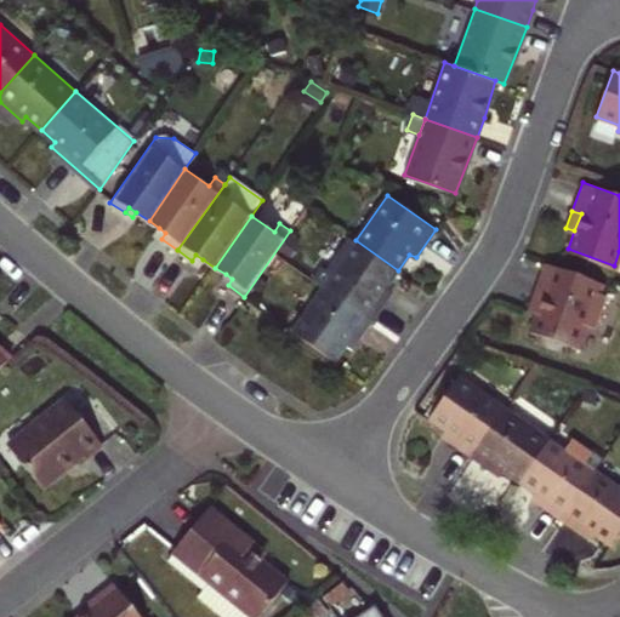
[(165,233),(159,228),(154,234),(161,239),(165,233)]
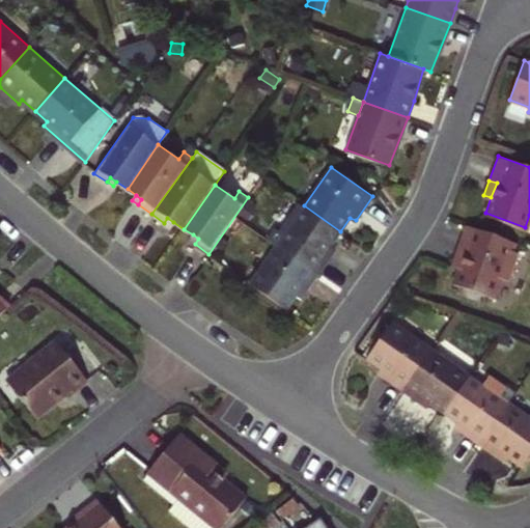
[(268,238),(277,245),(318,273),(336,248),(332,245),(340,231),(304,205),(299,202),(280,229),(276,226),(268,238)]
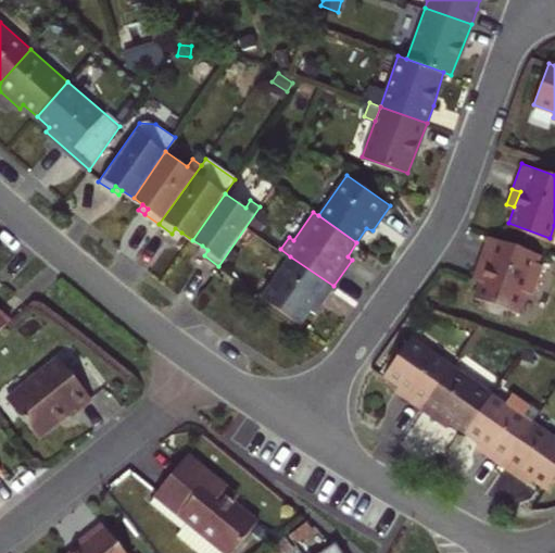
[(175,228),(172,234),(178,238),(181,233),(175,228)]
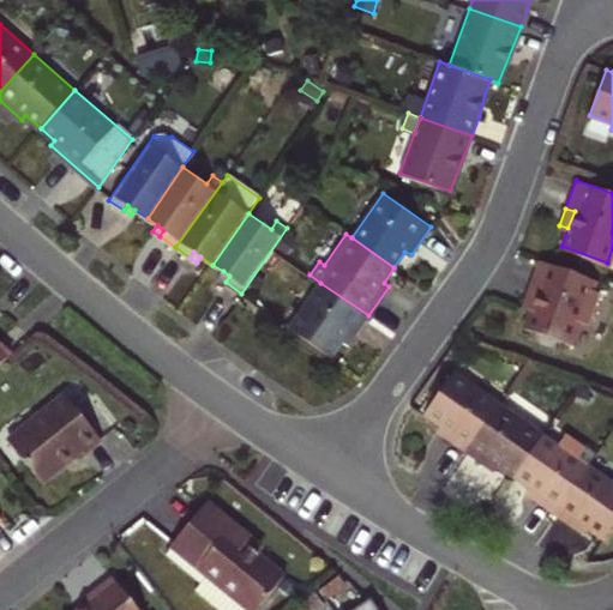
[(539,291),(533,309),(526,327),(574,343),(583,318),(594,321),(605,289),(594,285),(595,278),(540,259),(530,288),(539,291)]
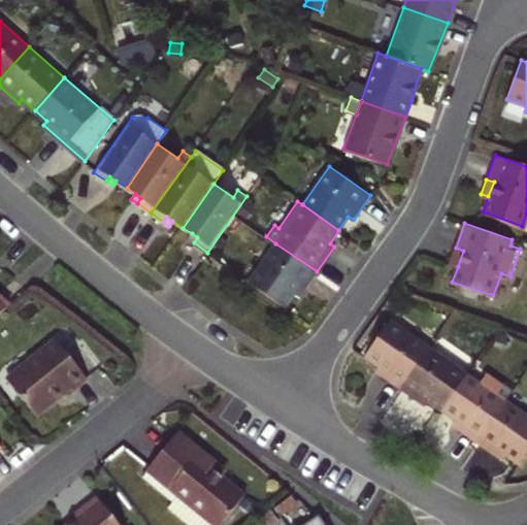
[(197,237),(192,233),(189,238),(194,242),(197,237)]
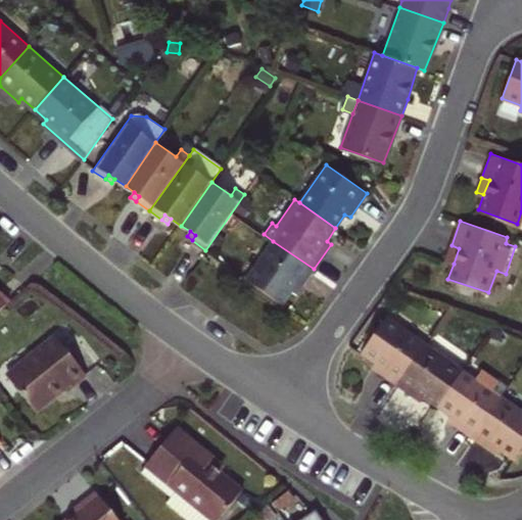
[(314,269),(273,241),(246,279),(282,303),(291,290),(296,293),(314,269)]
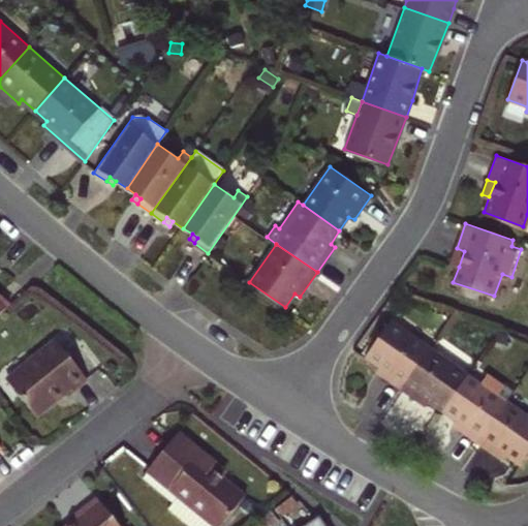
[(451,265),(459,267),(464,251),(457,248),(451,265)]
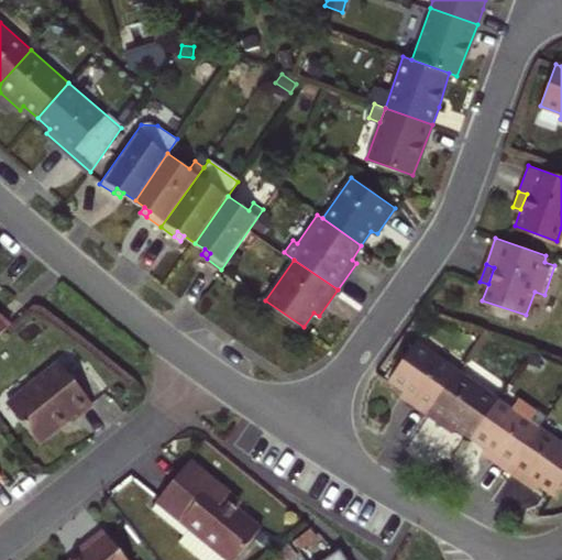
[(0,333),(11,325),(0,315),(0,333)]
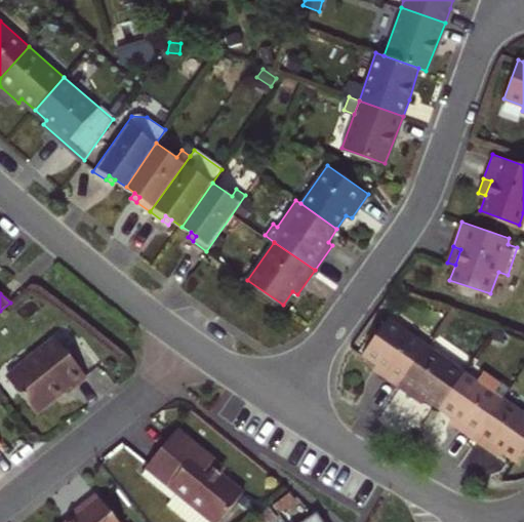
[(399,385),(427,345),(389,317),(364,352),(379,362),(375,369),(399,385)]
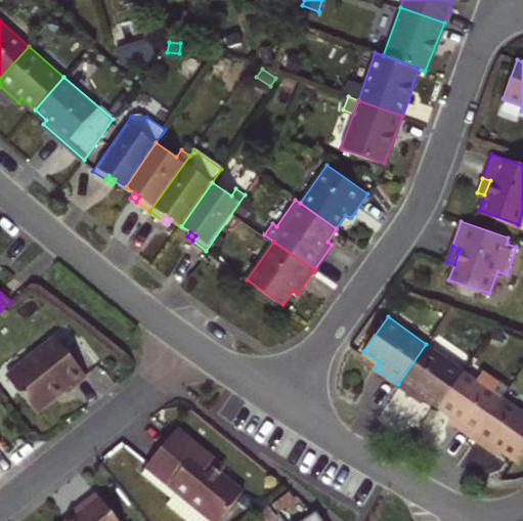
[(57,335),(8,375),(36,410),(102,362),(75,328),(59,339),(57,335)]
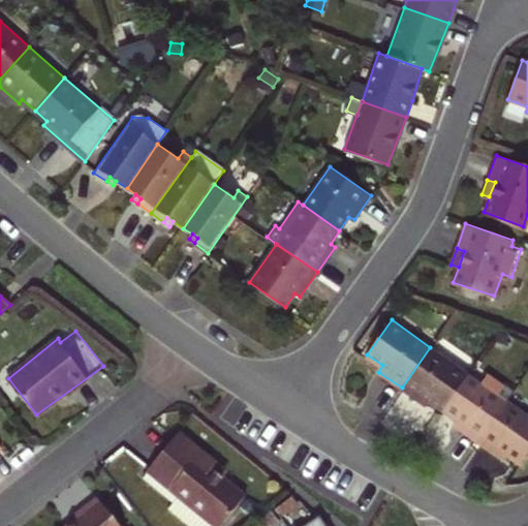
[(430,347),(402,388),(426,404),(430,399),(444,408),(468,374),(430,347)]
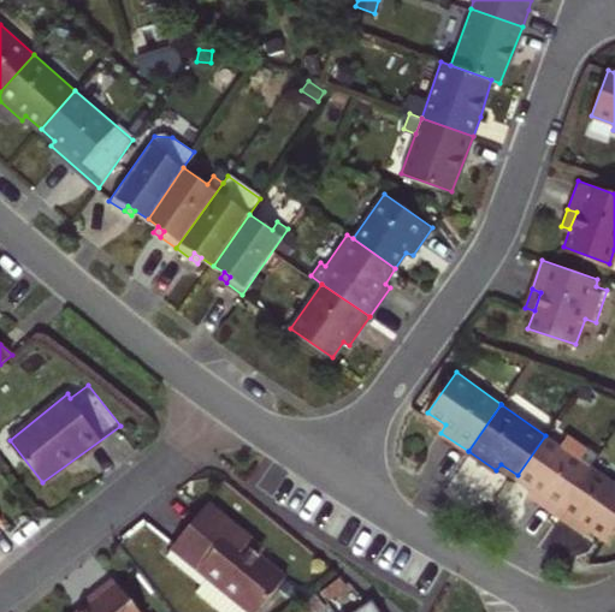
[(545,435),(518,475),(533,486),(528,493),(557,514),(590,467),(565,449),(545,435)]
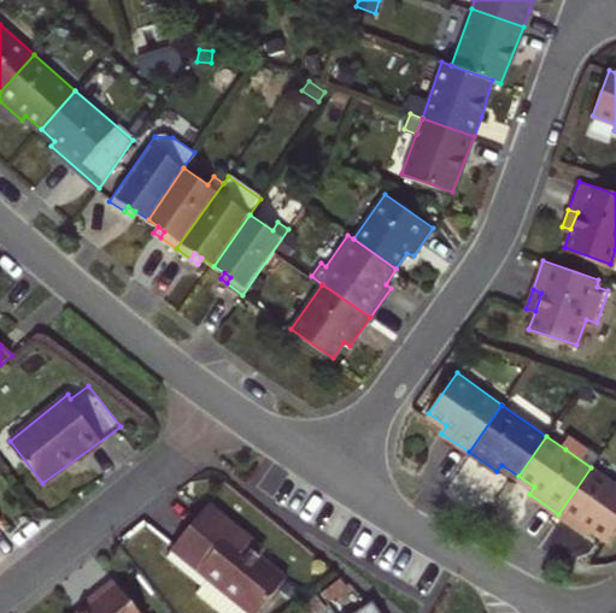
[(573,438),(565,449),(591,467),(598,457),(573,438)]
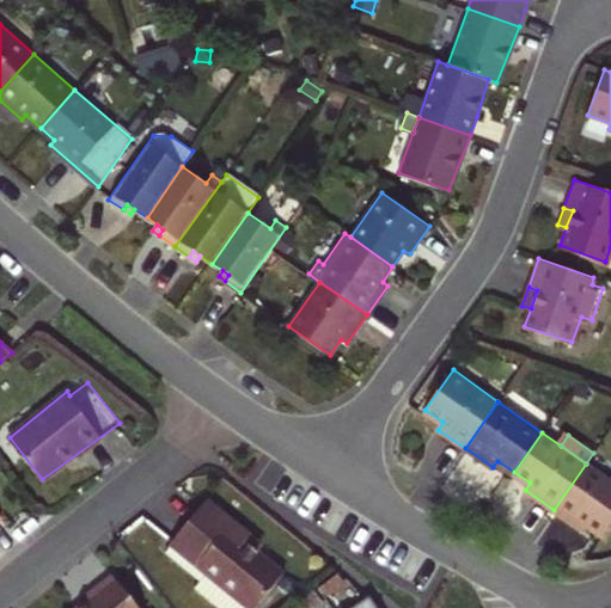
[(610,480),(586,464),(554,510),(582,530),(587,523),(604,535),(610,523),(610,480)]
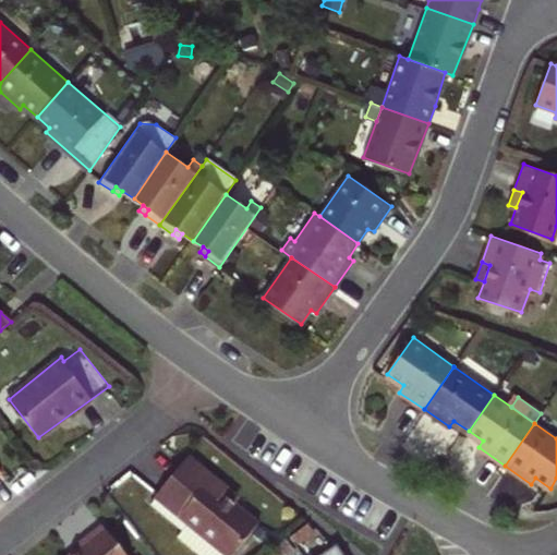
[(231,554),(258,521),(234,502),(223,493),(228,486),(190,455),(153,503),(217,554),(231,554)]
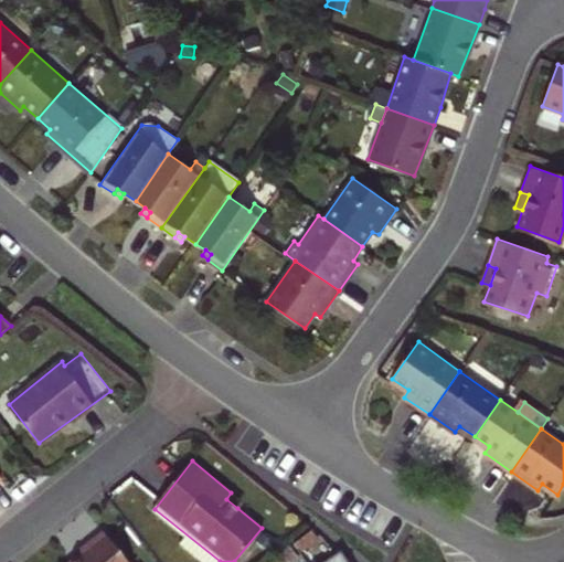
[(242,501),(231,492),(226,499),(237,508),(242,501)]
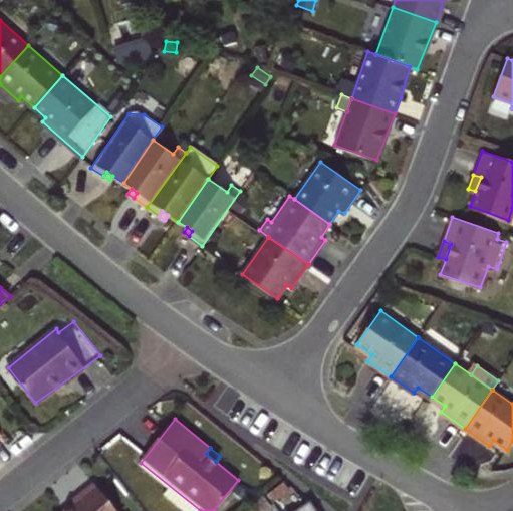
[(269,491),(274,499),(293,485),(286,479),(269,491)]
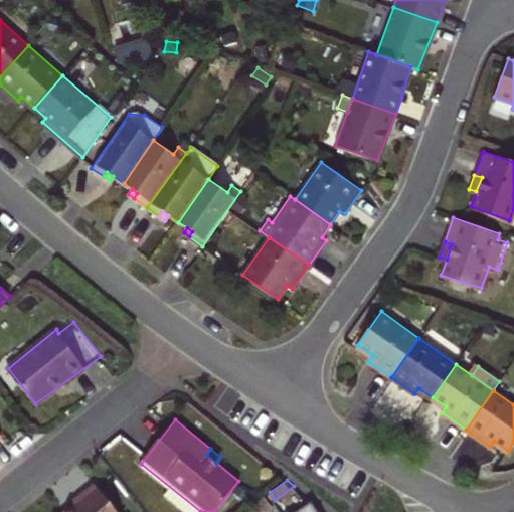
[(76,505),(66,511),(118,511),(96,483),(73,500),(76,505)]
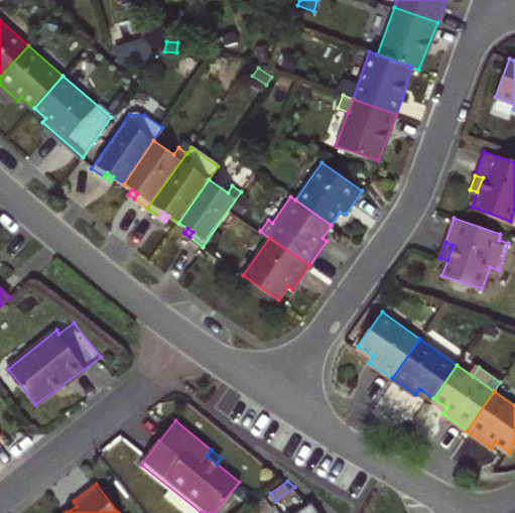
[(267,497),(252,507),(256,512),(269,512),(275,509),(267,497)]
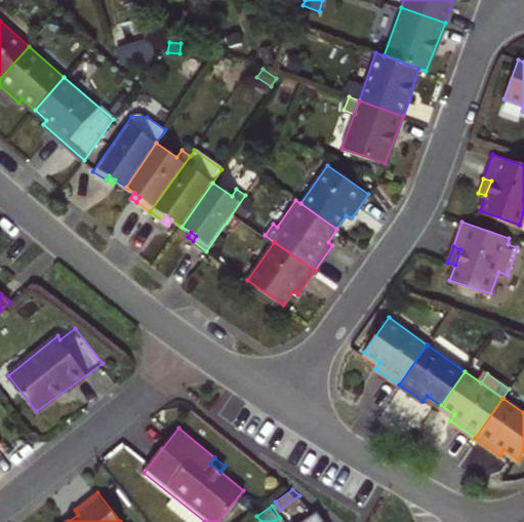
[(324,521),(317,510),(299,521),(324,521)]
